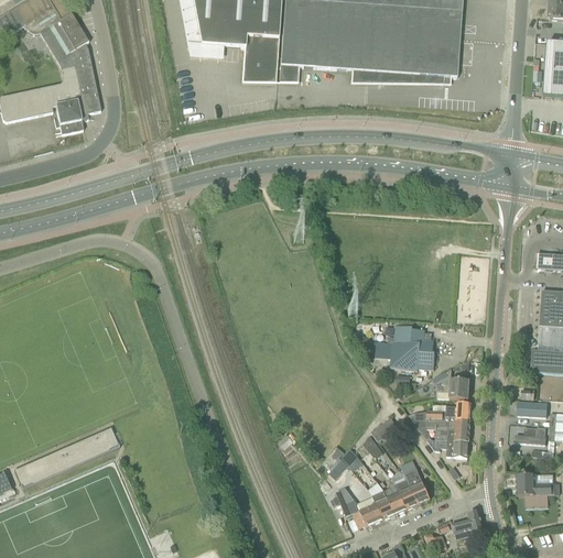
[(4,120),(52,110),(51,107),(55,107),(61,133),(83,128),(80,119),(87,118),(86,112),(99,109),(87,47),(86,48),(84,43),(87,41),(62,0),(22,0),(0,13),(0,37),(24,23),(28,29),(28,30),(29,31),(30,32),(31,32),(32,33),(33,33),(34,33),(35,33),(36,33),(39,32),(60,65),(62,78),(60,81),(0,97),(0,112),(1,118),(4,120)]
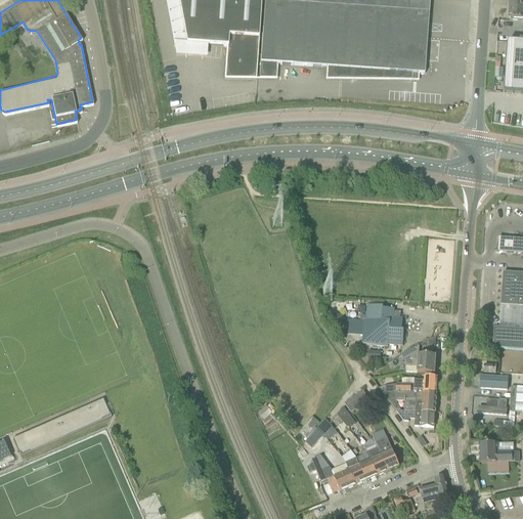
[(0,0),(0,9),(18,0),(0,0)]
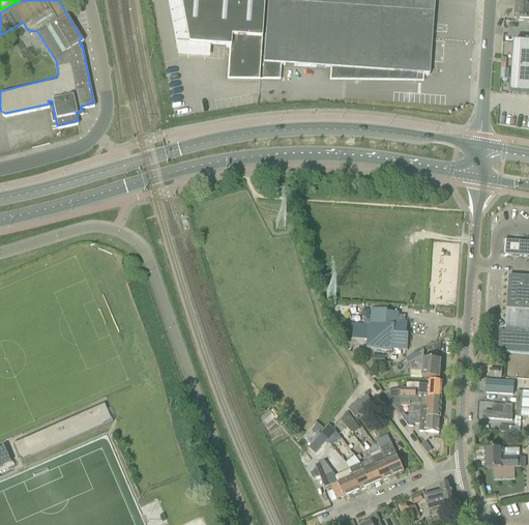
[(258,76),(263,0),(180,0),(187,40),(229,44),(227,76),(258,76)]
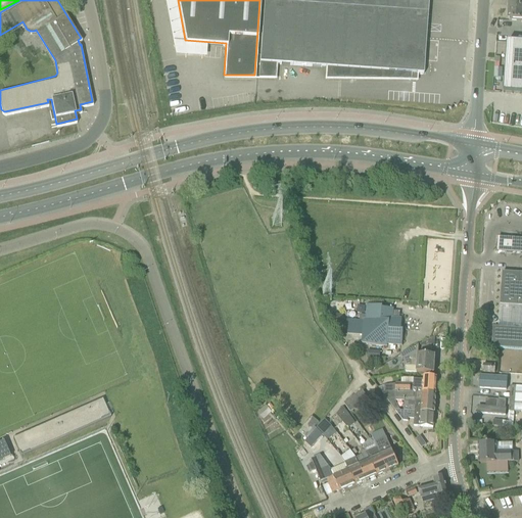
[(423,71),(427,0),(263,0),(258,59),(257,75),(275,75),(276,60),(326,63),(325,76),(411,77),(411,69),(423,71)]
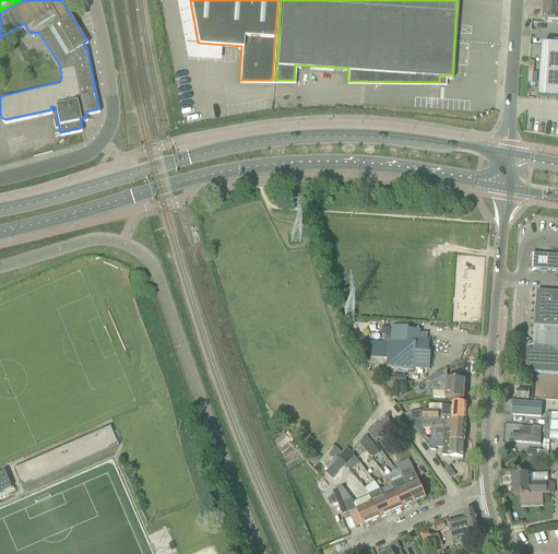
[(557,3),(544,3),(543,10),(542,11),(542,14),(543,15),(543,18),(557,18),(557,3)]
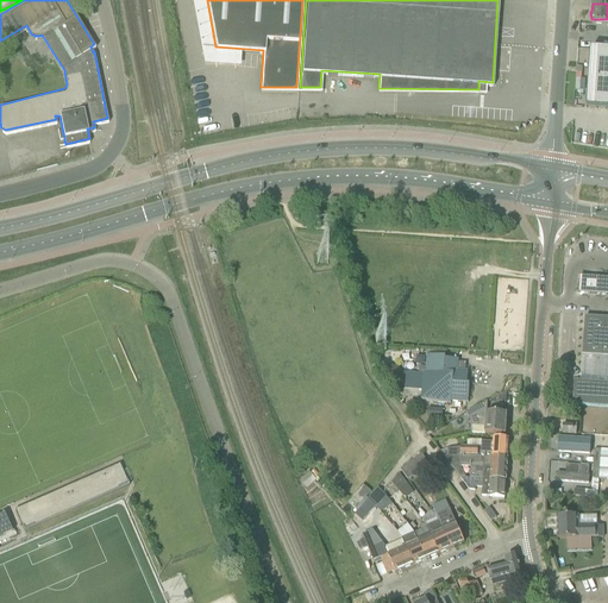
[(607,44),(589,44),(585,102),(607,104),(607,44)]
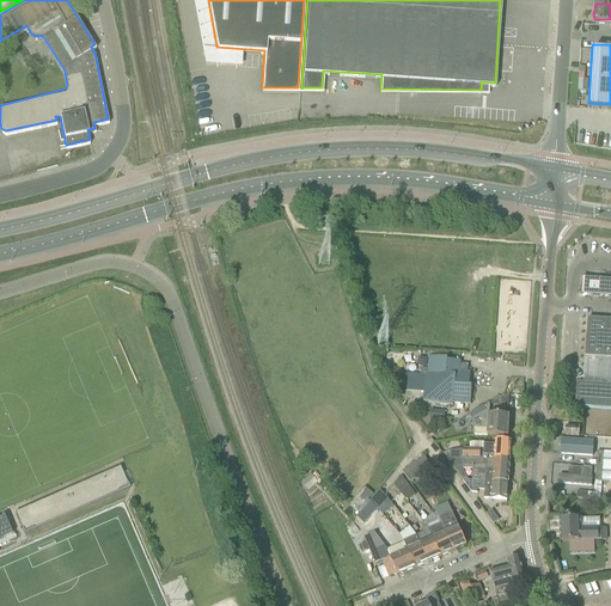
[(610,274),(582,273),(581,291),(610,292),(610,274)]
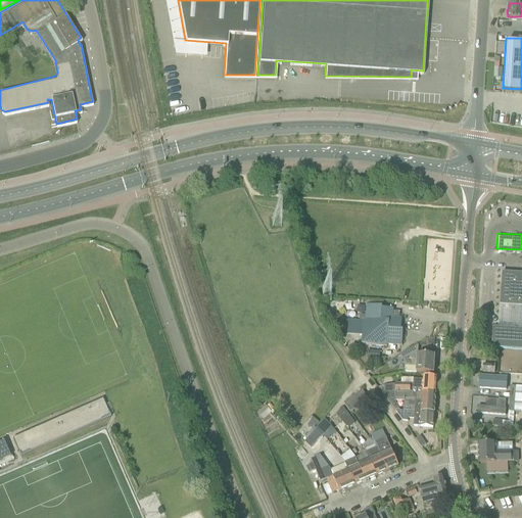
[(521,269),(502,268),(500,301),(521,302),(521,269)]
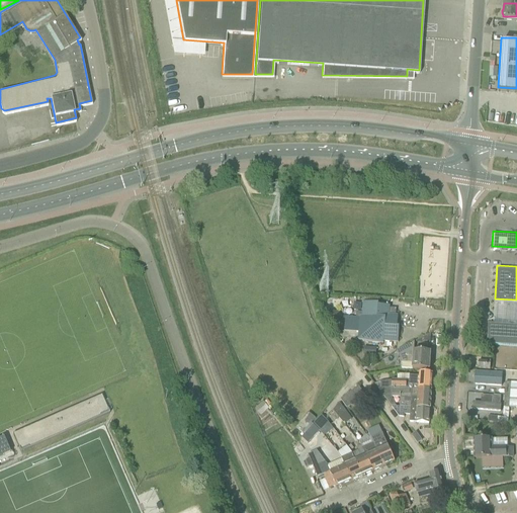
[(327,293),(326,305),(337,306),(338,294),(327,293)]
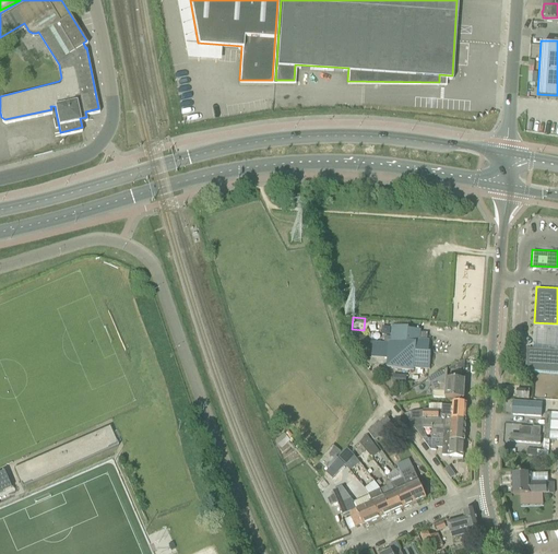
[(423,329),(422,329),(419,329),(419,326),(407,325),(408,322),(391,321),(391,333),(386,332),(383,334),(383,339),(372,339),(370,357),(376,357),(375,361),(387,362),(387,364),(413,366),(413,364),(429,365),(430,349),(428,349),(429,337),(426,337),(426,333),(423,329)]
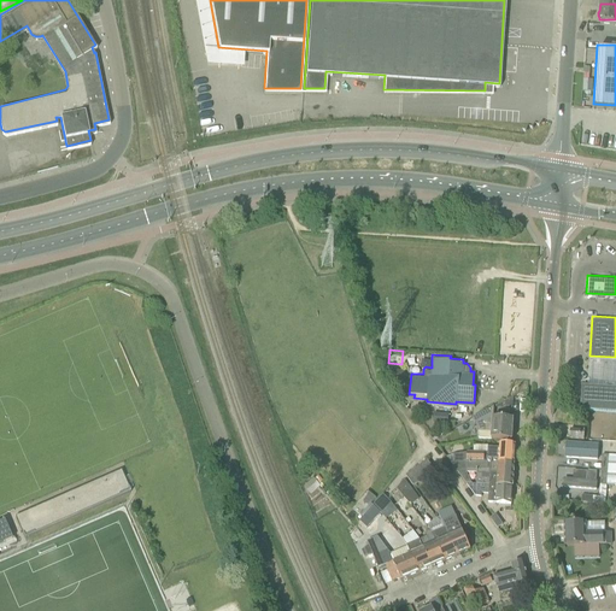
[(580,394),(580,405),(588,406),(615,407),(615,383),(581,381),(580,394)]
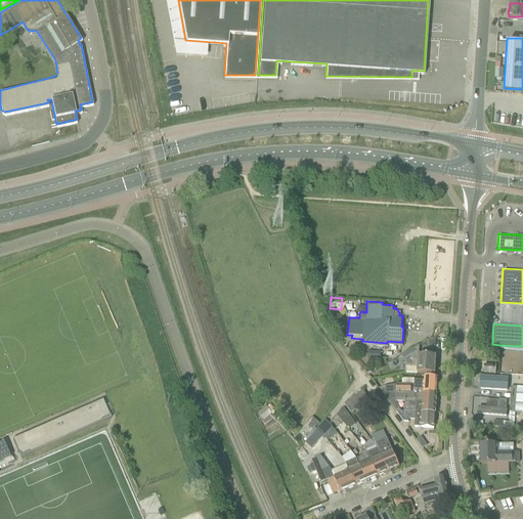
[(417,370),(434,371),(435,352),(419,351),(419,342),(400,351),(405,361),(417,362),(417,370)]
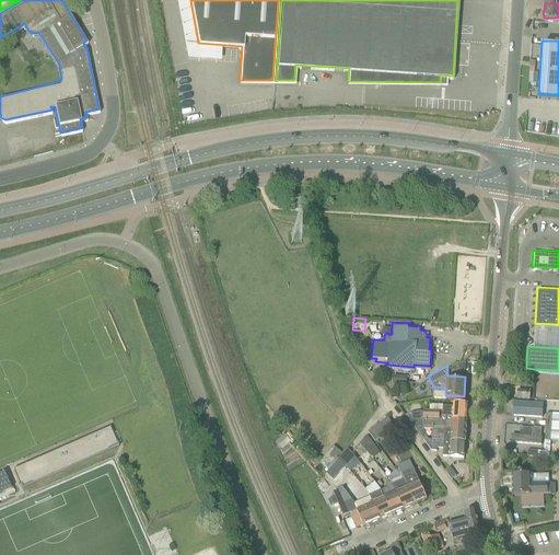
[(530,395),(530,386),(516,385),(516,394),(530,395)]
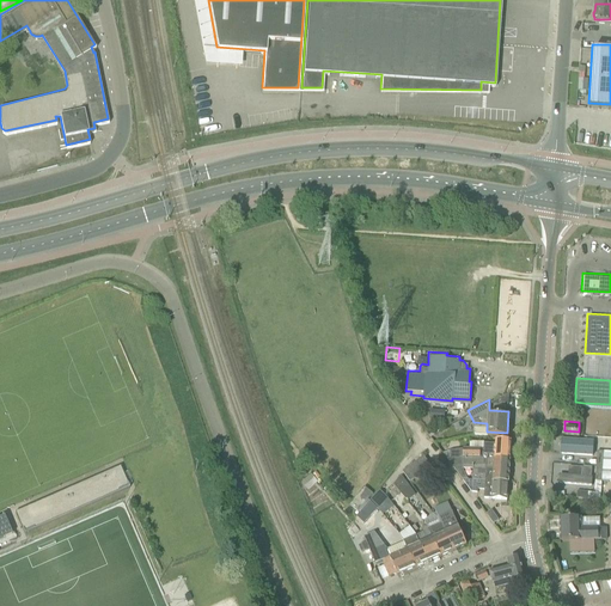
[(592,451),(593,434),(560,430),(558,448),(592,451)]
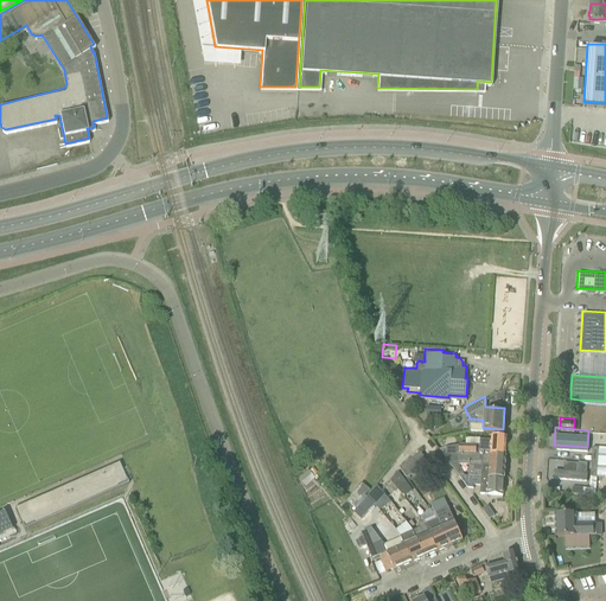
[(505,453),(506,433),(491,432),(491,435),(479,435),(479,434),(465,434),(465,441),(459,441),(446,442),(446,449),(446,451),(505,453)]
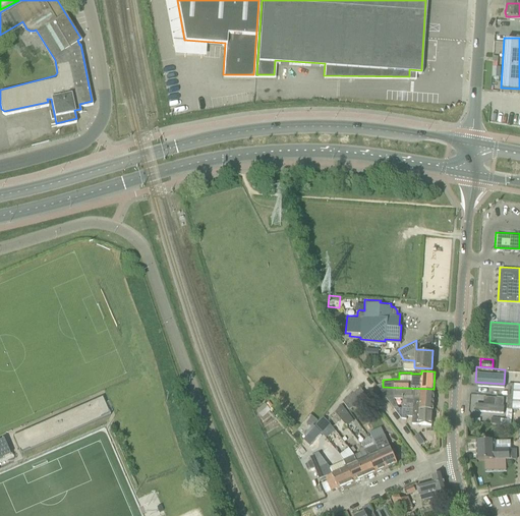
[(366,393),(364,391),(360,385),(351,391),(357,399),(366,393)]
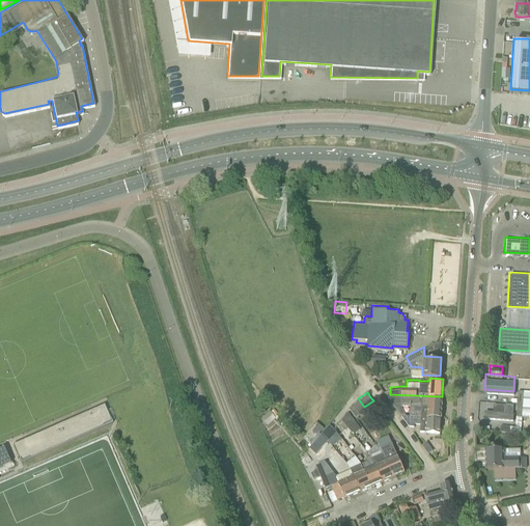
[(401,412),(406,412),(402,408),(400,403),(410,404),(409,413),(440,414),(442,396),(390,394),(390,393),(387,393),(400,412),(401,412)]
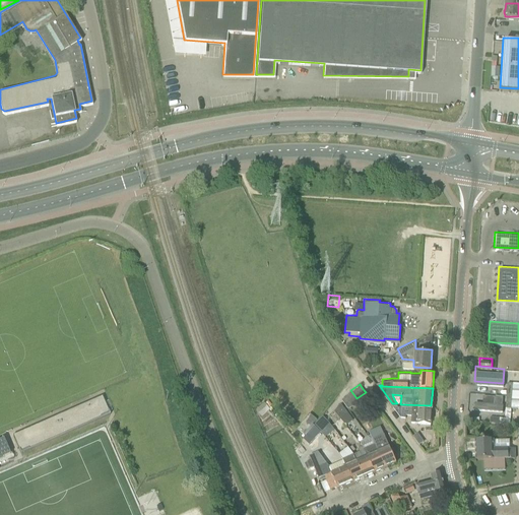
[(347,405),(357,398),(350,390),(341,397),(347,405)]
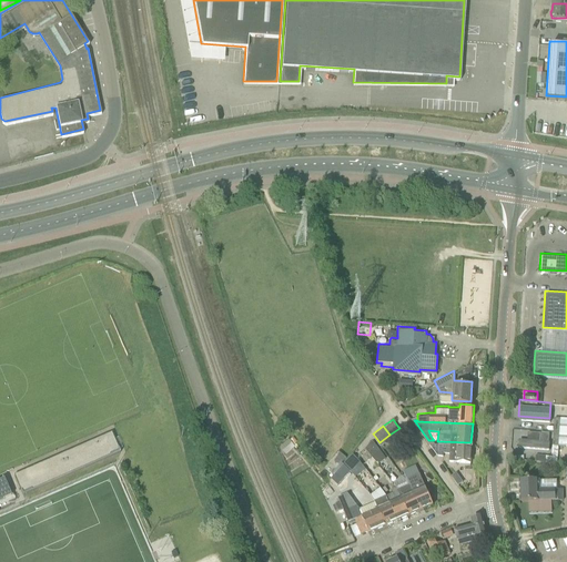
[(13,471),(22,491),(119,448),(111,428),(13,471)]
